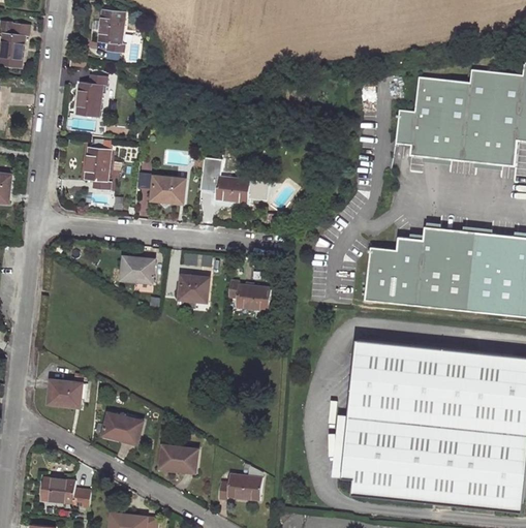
[(105,43),(119,44),(123,12),(101,10),(98,42),(105,43)]
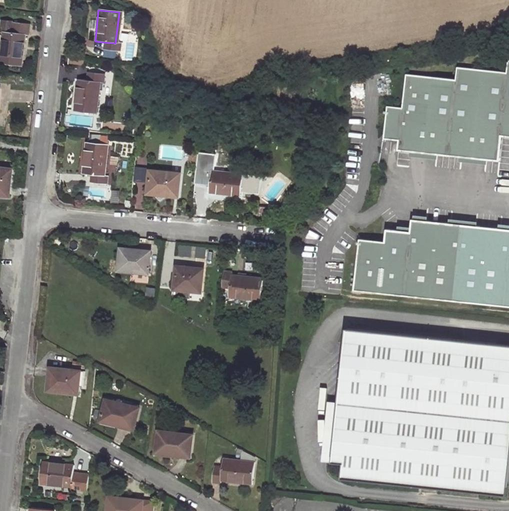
[(0,33),(2,34),(10,35),(12,24),(0,22),(0,33)]
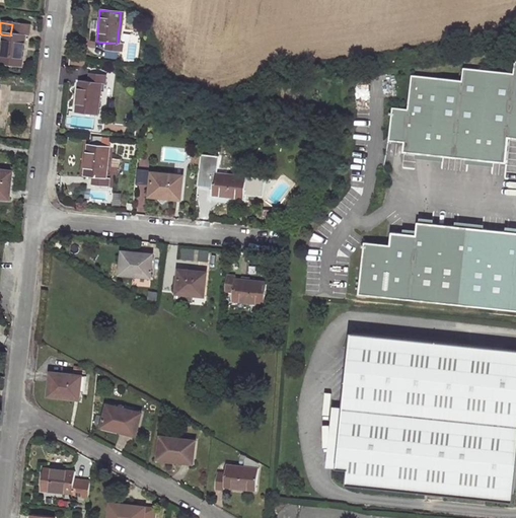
[(10,35),(22,37),(26,37),(27,26),(12,24),(10,35)]
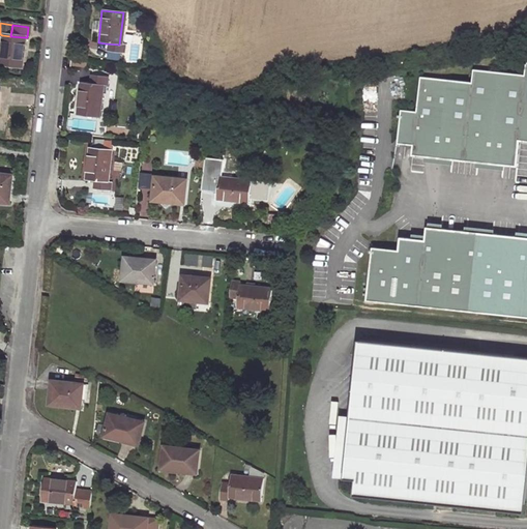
[(23,37),(10,36),(2,35),(0,56),(0,66),(20,69),(23,37)]
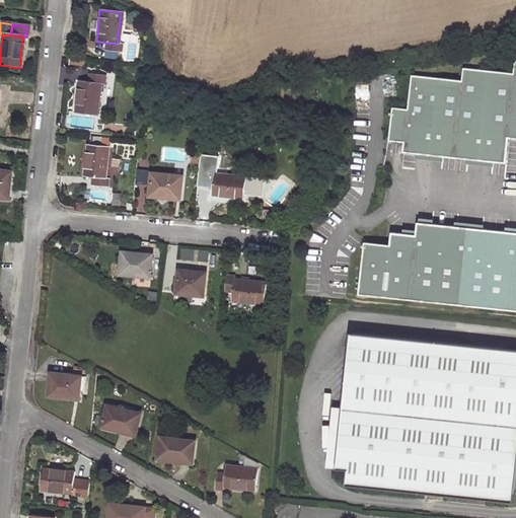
[(117,44),(103,43),(103,50),(121,52),(121,45),(117,44)]
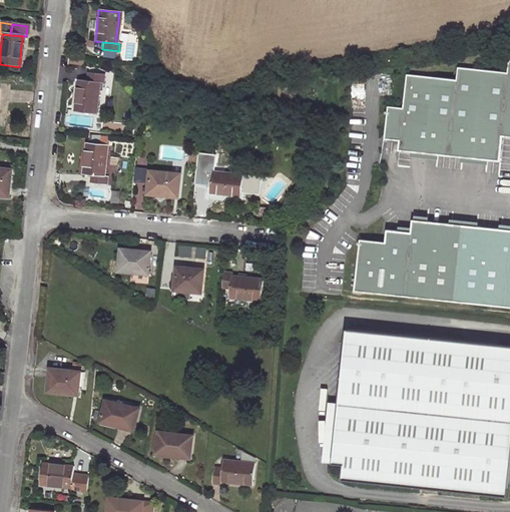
[(401,106),(386,105),(382,138),(397,139),(396,149),(498,160),(501,135),(509,135),(509,61),(506,61),(505,71),(456,66),(454,78),(404,73),(401,106)]
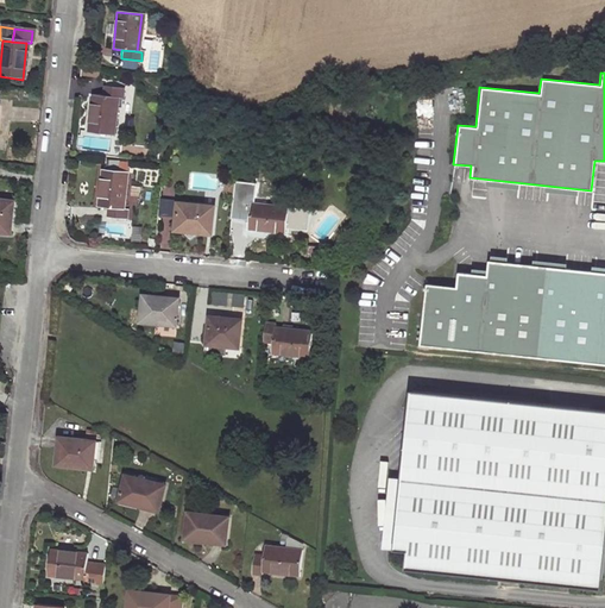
[(101,98),(114,99),(121,99),(121,91),(101,89),(101,98)]
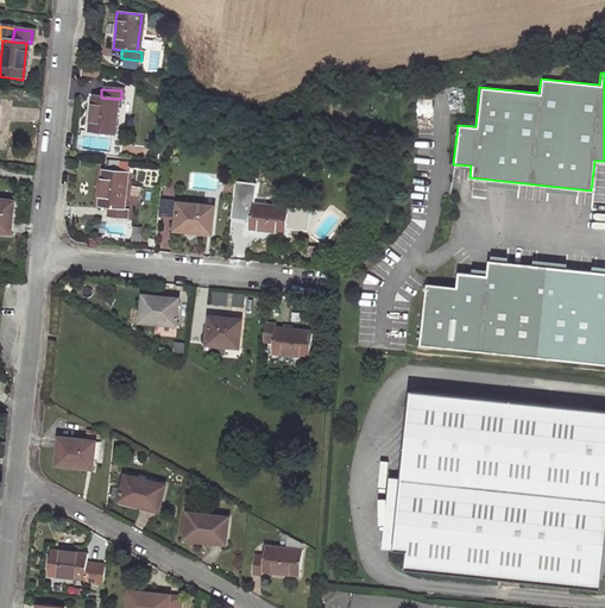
[(114,99),(101,98),(89,96),(86,133),(111,136),(114,99)]
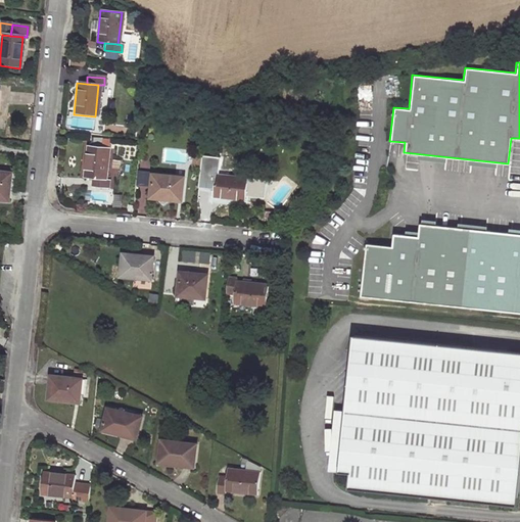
[(247,96),(249,104),(257,101),(254,94),(247,96)]
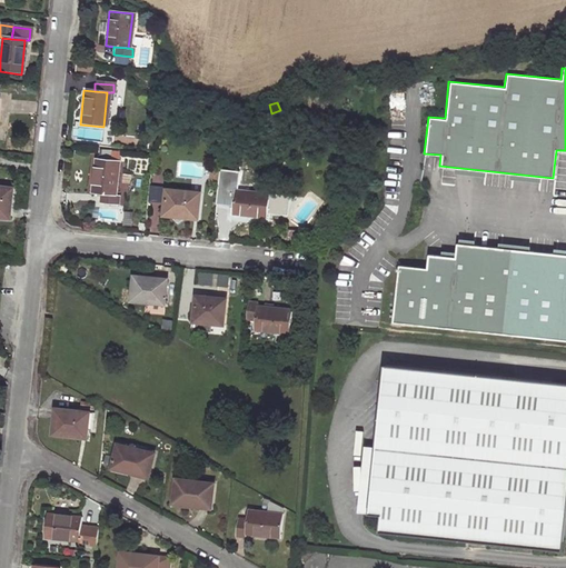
[(99,195),(115,196),(117,163),(93,160),(91,193),(99,195)]
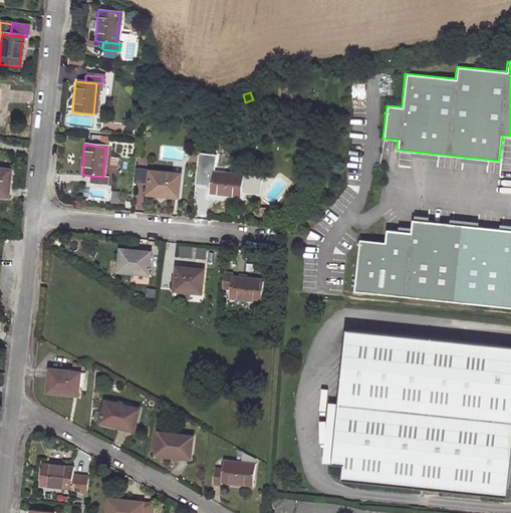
[(195,156),(188,155),(187,166),(194,166),(195,156)]
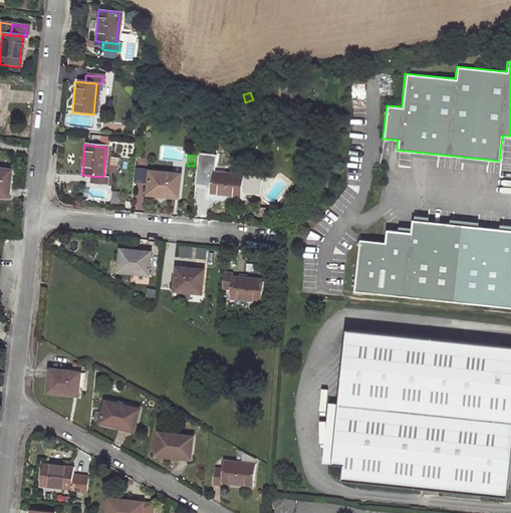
[(0,197),(6,198),(8,172),(0,171),(0,197)]
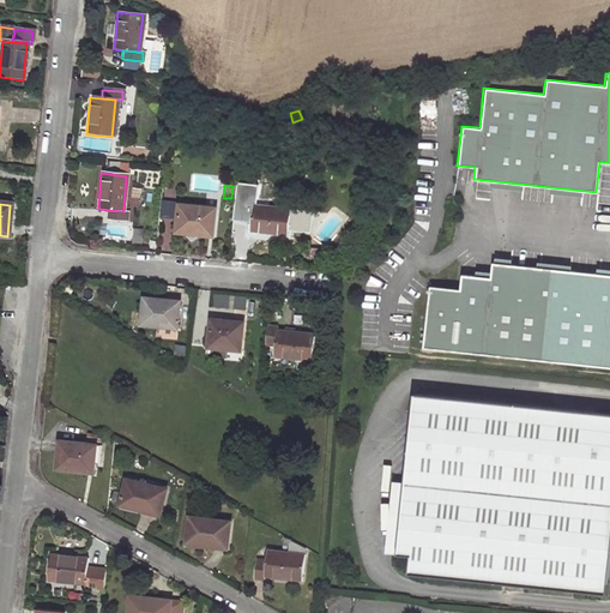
[(285,239),(289,212),(252,209),(252,204),(242,204),(241,223),(249,223),(248,235),(285,239)]
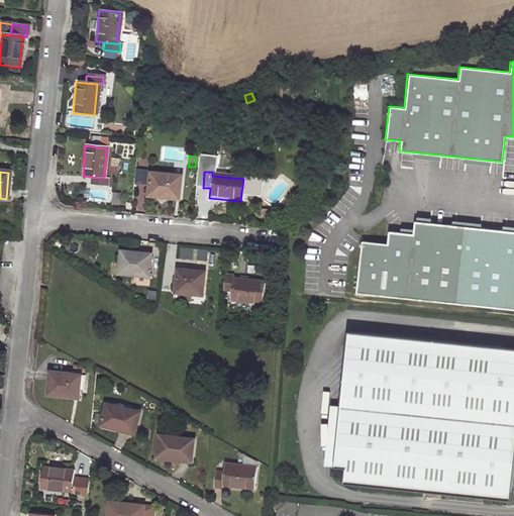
[(180,178),(149,174),(147,196),(167,198),(167,200),(177,201),(180,178)]
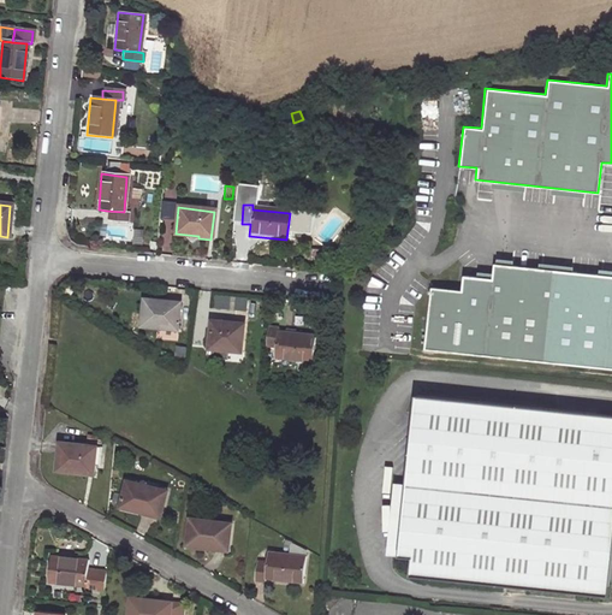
[(124,212),(107,211),(107,222),(126,223),(128,213),(124,212)]
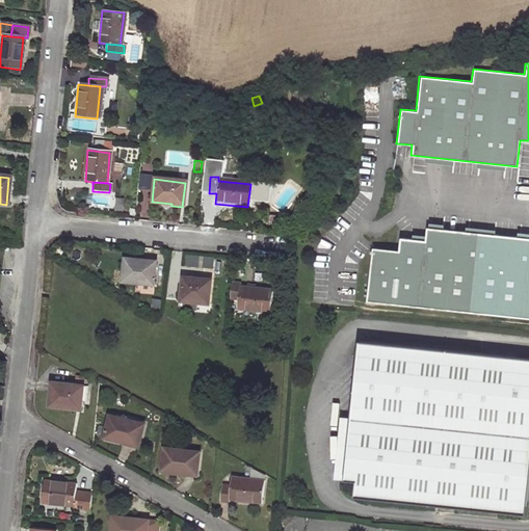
[(371,250),(366,303),(528,318),(528,238),(425,229),(423,242),(398,240),(397,253),(371,250)]
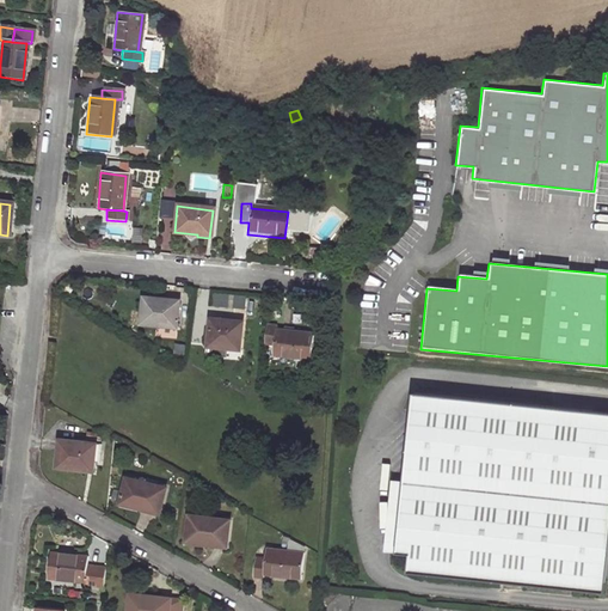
[(241,299),(212,295),(210,307),(240,310),(241,299)]
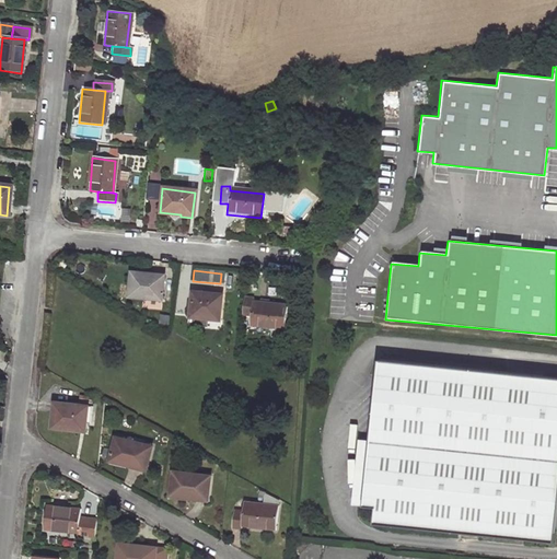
[(162,276),(129,272),(126,298),(159,301),(162,276)]
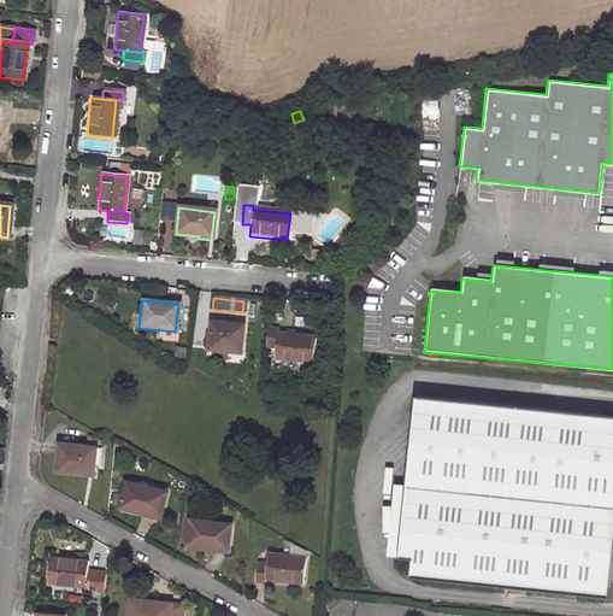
[(241,328),(210,326),(206,350),(227,352),(227,355),(237,356),(241,328)]
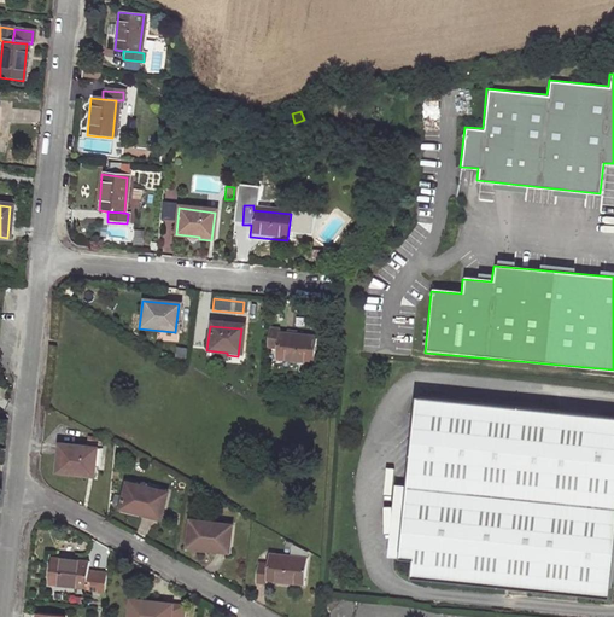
[(311,366),(314,341),(279,337),(280,332),(268,331),(265,350),(278,351),(276,362),(311,366)]
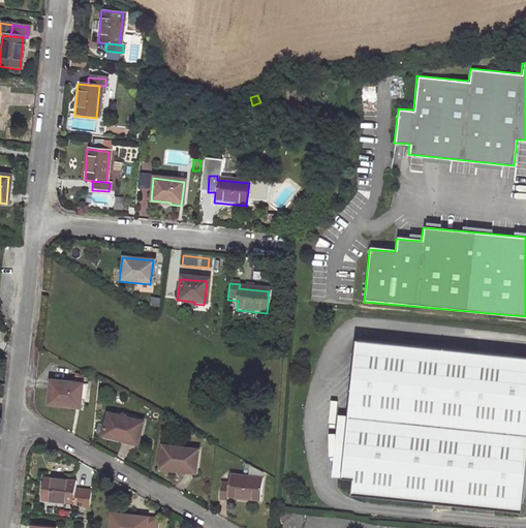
[(157,300),(149,299),(147,307),(156,308),(157,300)]
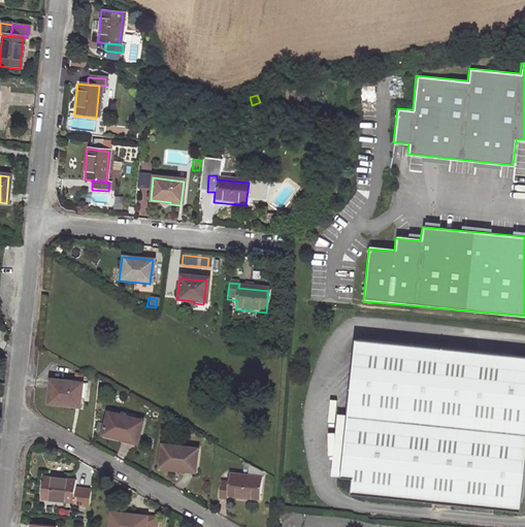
[(354,482),(353,497),(524,513),(524,505),(524,501),(516,501),(520,455),(524,455),(524,356),(355,341),(354,357),(360,364),(352,372),(359,380),(351,388),(358,395),(350,403),(342,481),(354,482)]
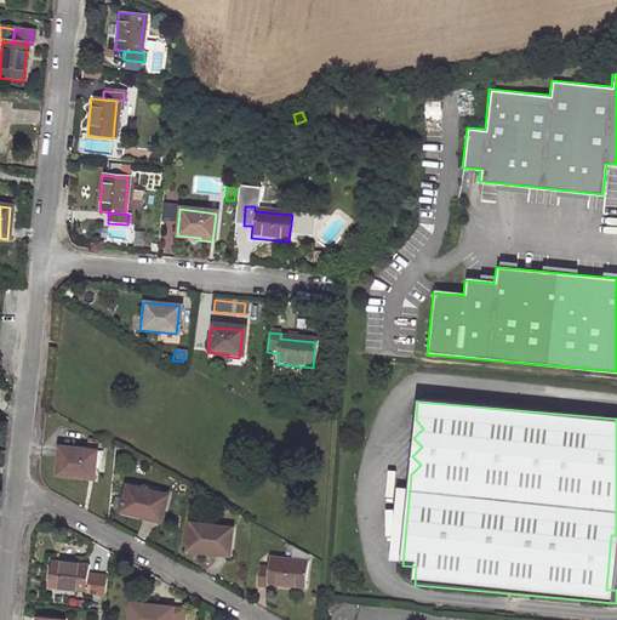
[(92,449),(57,445),(53,471),(78,473),(78,476),(90,477),(92,449)]
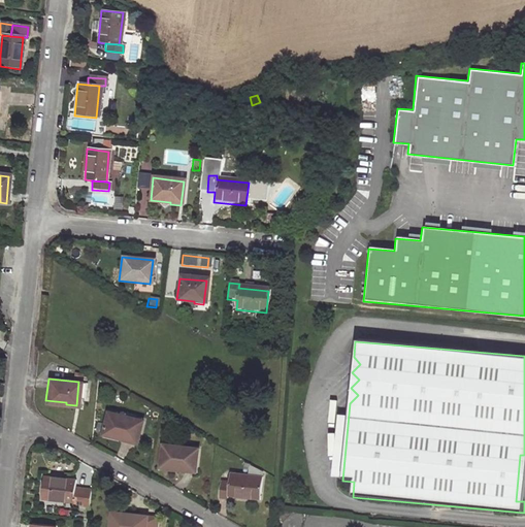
[(138,420),(105,413),(99,435),(133,443),(138,420)]
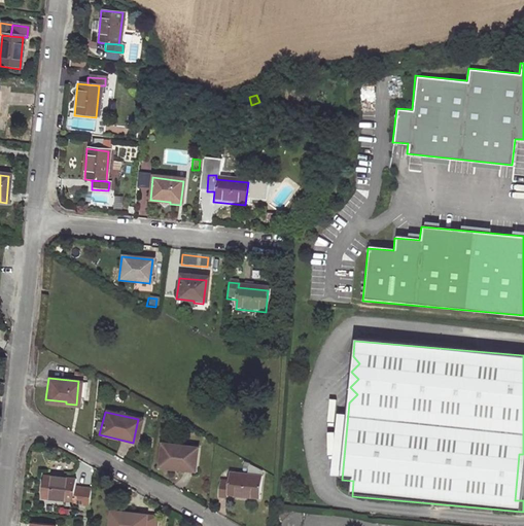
[(194,451),(160,447),(156,468),(190,474),(194,451)]
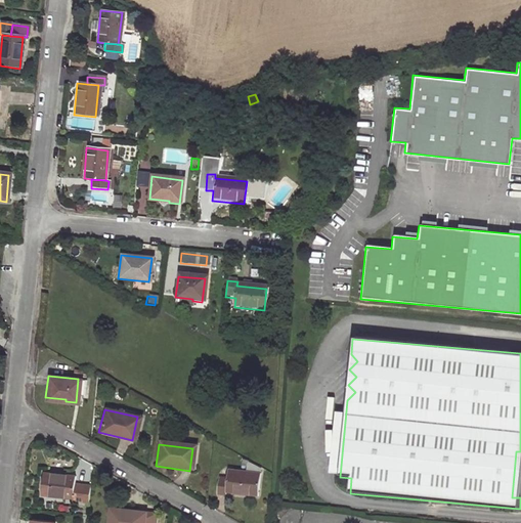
[(512,497),(520,497),(520,451),(516,451),(512,497)]
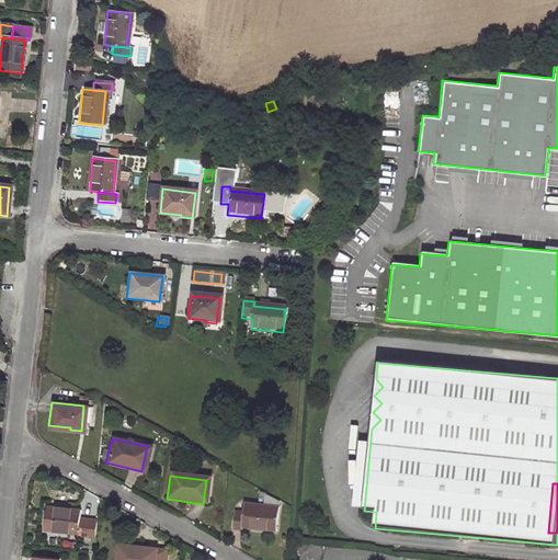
[(273,534),(276,510),(242,506),(241,514),(232,513),(230,532),(239,533),(240,529),(273,534)]
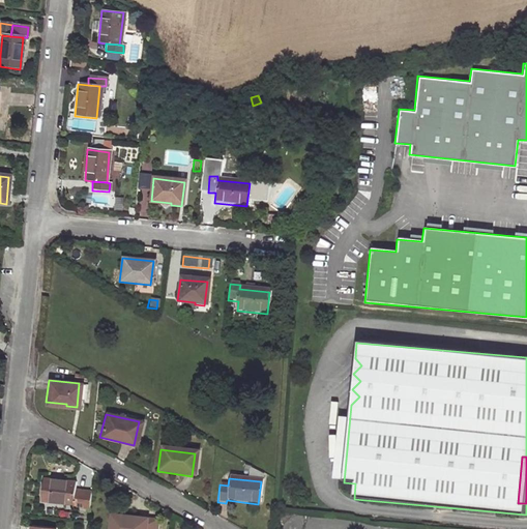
[(76,483),(42,479),(39,501),(72,505),(72,508),(89,510),(91,494),(75,492),(76,483)]
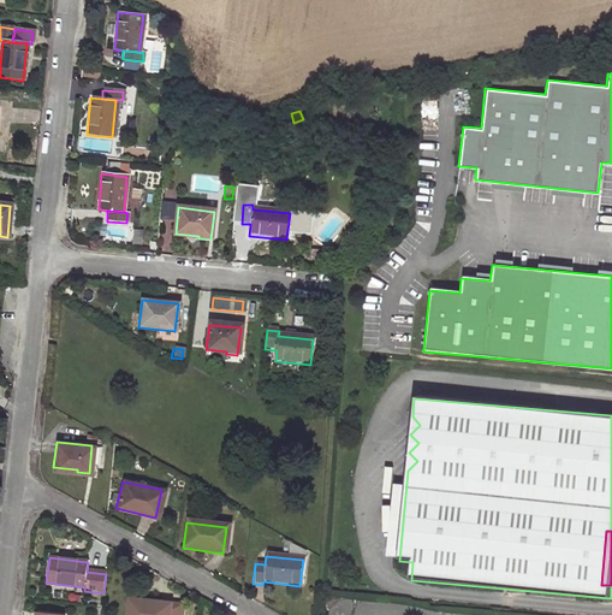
[(162,614),(165,603),(124,598),(122,614),(162,614)]
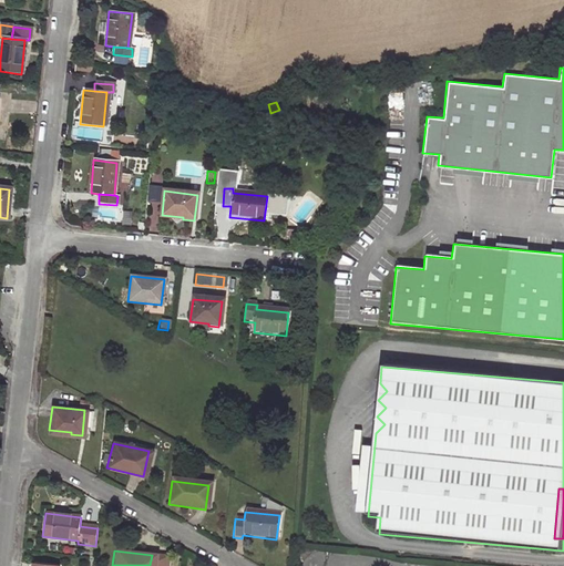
[(152,555),(150,565),(162,565),(164,556),(152,555)]
